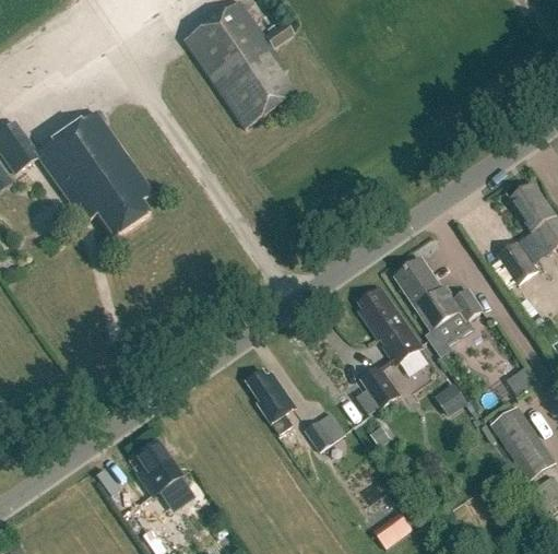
[(285,21),(263,36),(238,1),(182,39),(244,128),(295,93),(279,69),(281,67),(271,52),(274,50),(271,46),(293,32),(285,21)]
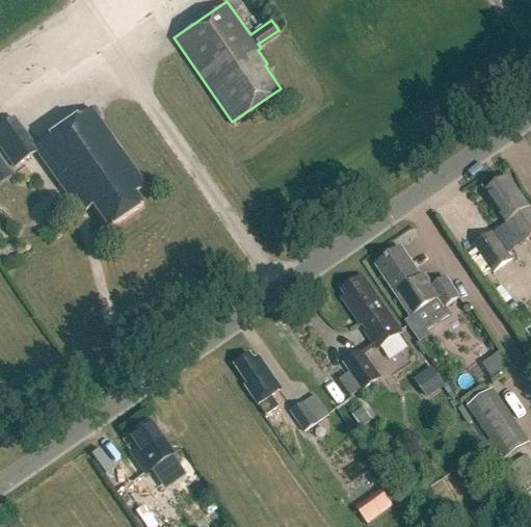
[(84,209),(91,204),(107,227),(112,222),(113,224),(137,207),(136,206),(141,202),(133,190),(145,182),(89,104),(34,143),(12,114),(0,123),(0,145),(14,164),(35,150),(70,198),(74,194),(84,209)]
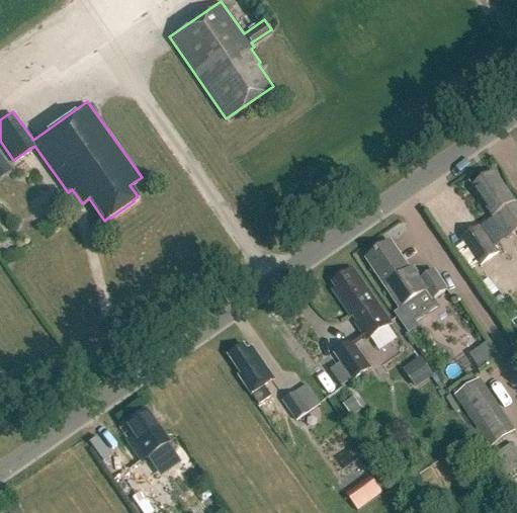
[(493,169),(471,184),(492,215),(497,210),(510,231),(516,226),(516,204),(513,199),(514,199),(493,169)]
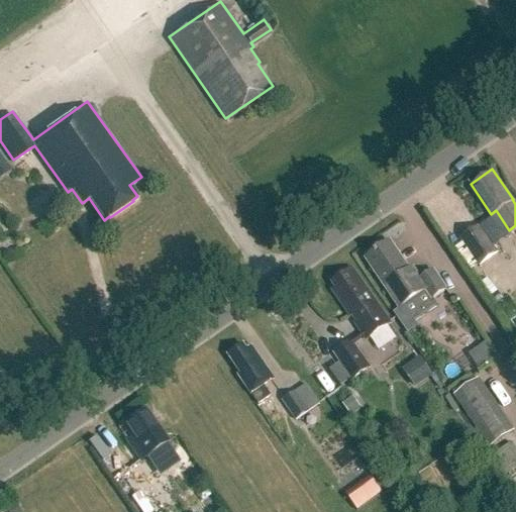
[(459,237),(480,265),(500,250),(480,223),(459,237)]
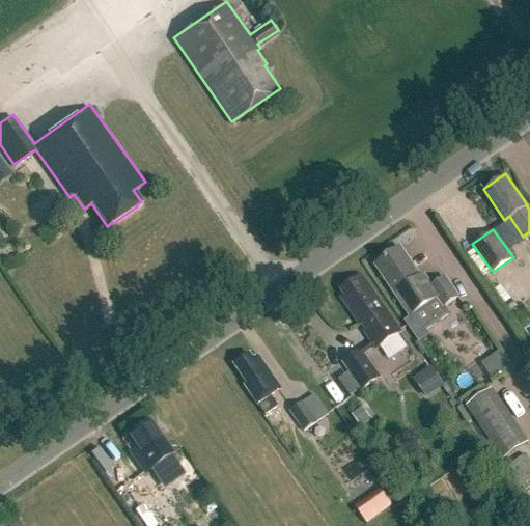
[(422,271),(419,274),(399,245),(374,261),(409,312),(437,294),(443,303),(456,294),(444,274),(430,283),(422,271)]
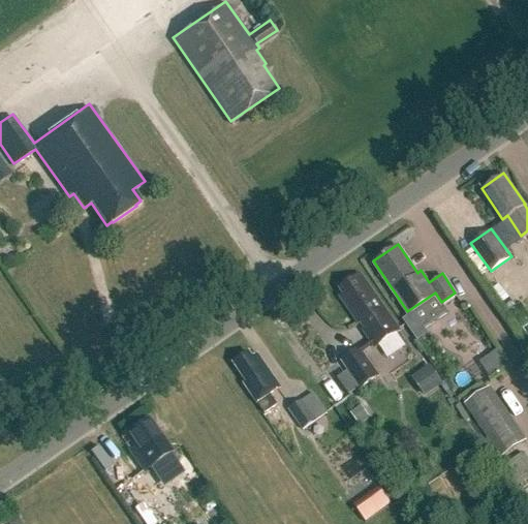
[(341,291),(338,294),(373,344),(398,327),(360,271),(338,286),(341,291)]
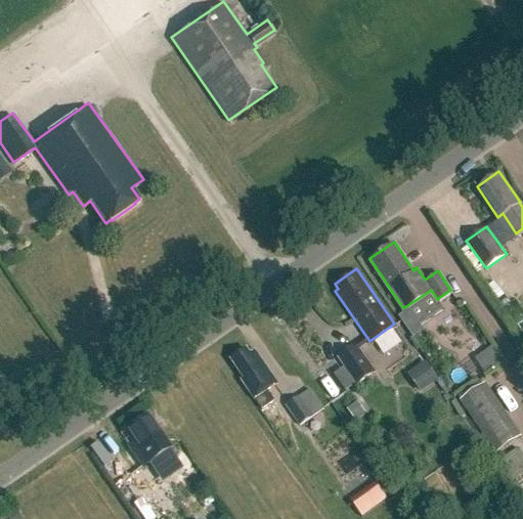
[(413,335),(424,329),(409,307),(399,314),(413,335)]
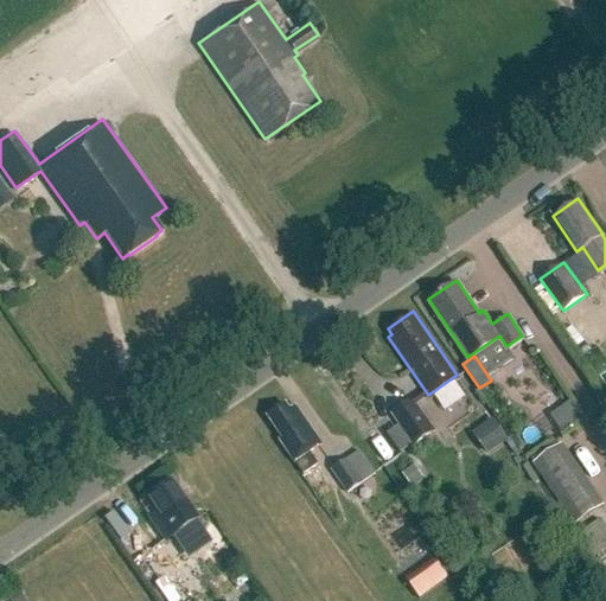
[(391,410),(413,441),(433,427),(412,396),(391,410)]
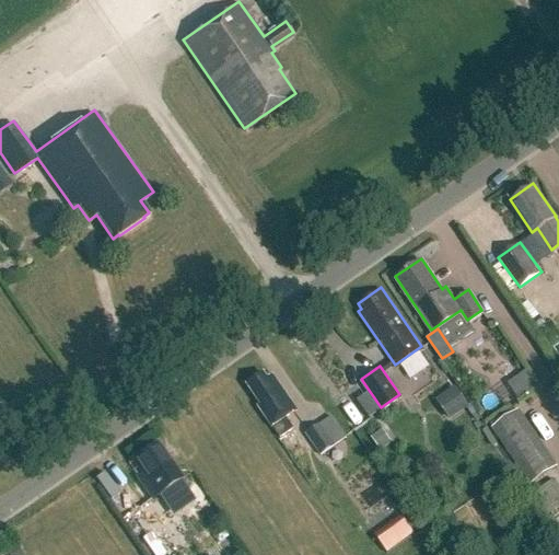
[(258,404),(271,424),(279,435),(293,425),(286,414),(295,407),(271,372),(267,376),(263,370),(246,382),(260,402),(258,404)]
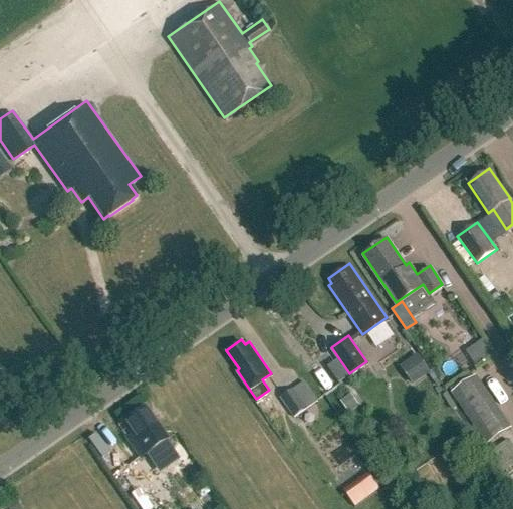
[(399,361),(412,382),(430,368),(417,349),(399,361)]
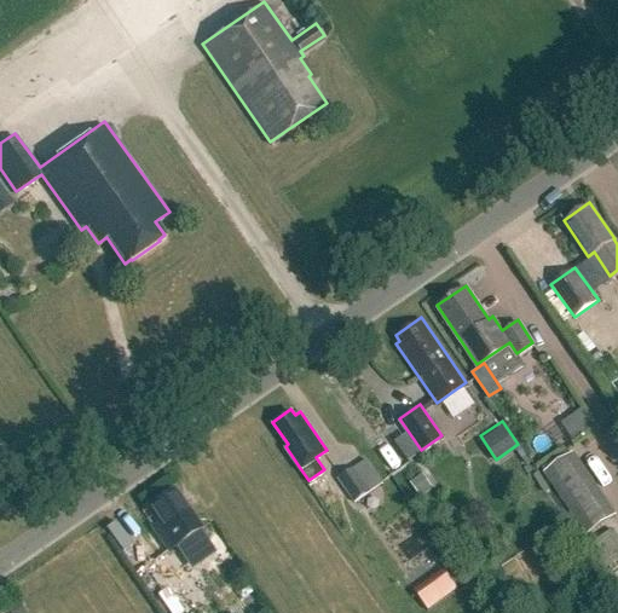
[(617,533),(607,518),(616,512),(572,447),(542,468),(585,532),(594,527),(606,544),(617,536),(617,533)]
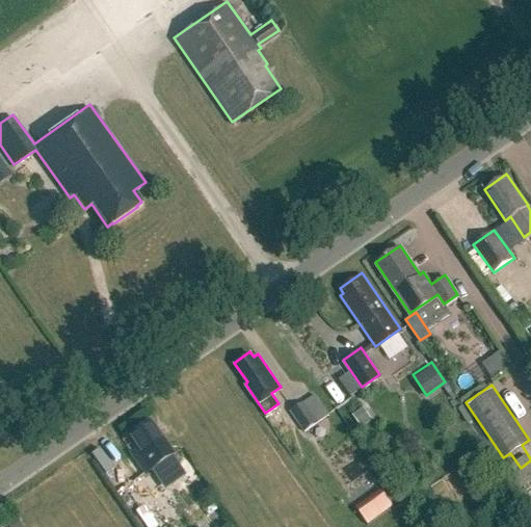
[(286,403),(298,421),(311,413),(298,395),(286,403)]
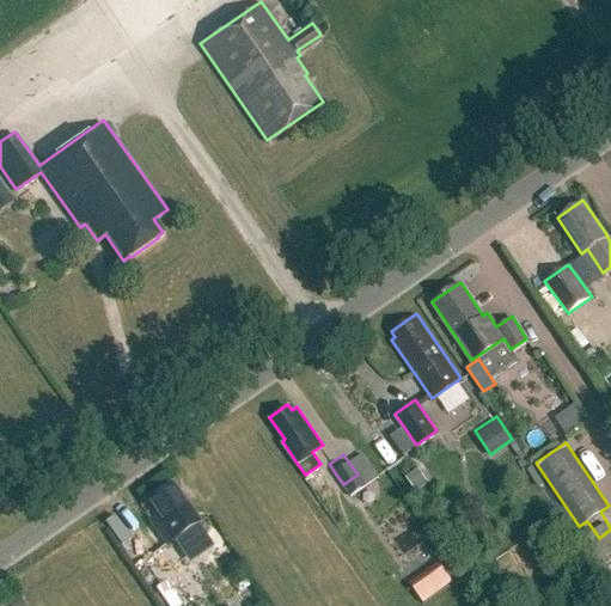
[(154,514),(148,519),(164,542),(197,519),(171,481),(144,500),(154,514)]
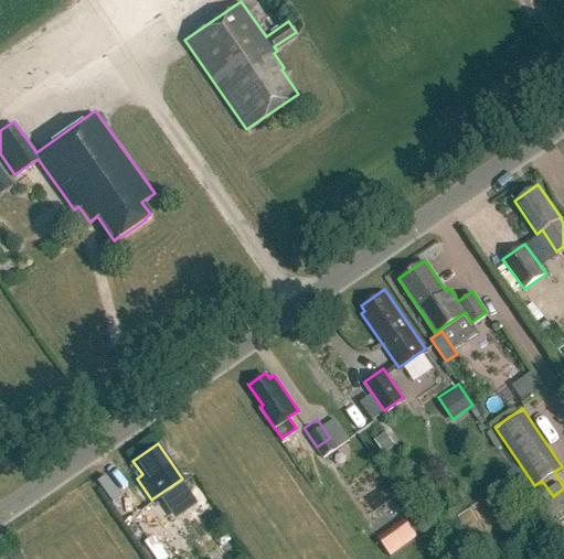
[(187,477),(162,493),(177,515),(200,500),(187,477)]
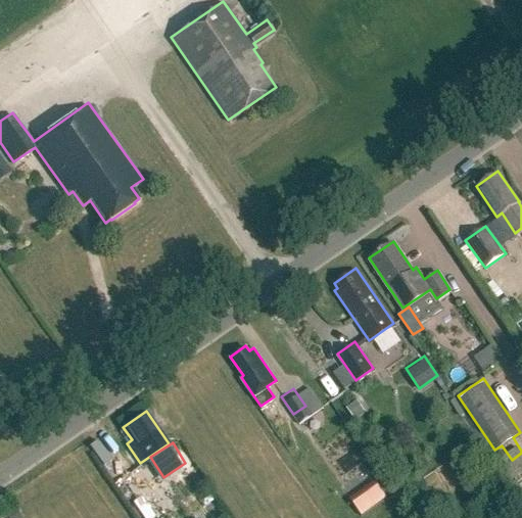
[(350,496),(362,513),(386,496),(376,479),(350,496)]
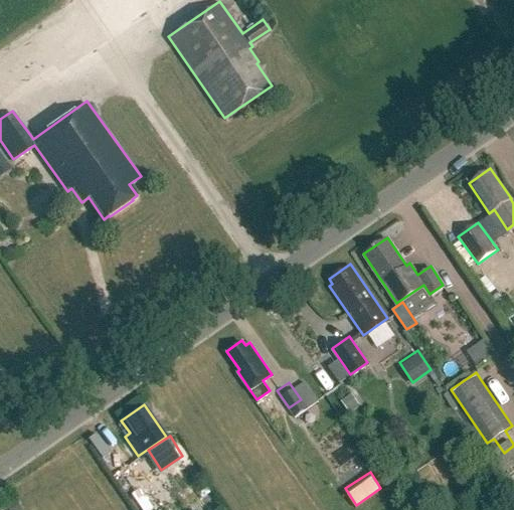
[(4,501),(10,509),(13,509),(21,505),(14,494),(4,501)]
